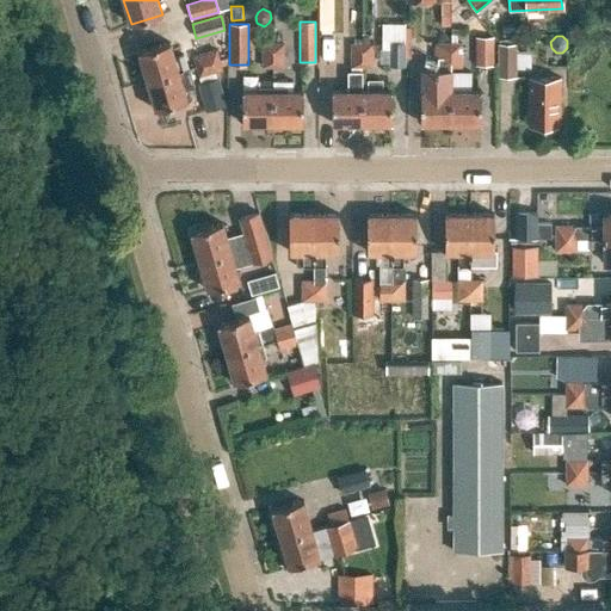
[(493,66),(493,37),(475,37),(475,66),(493,66)]
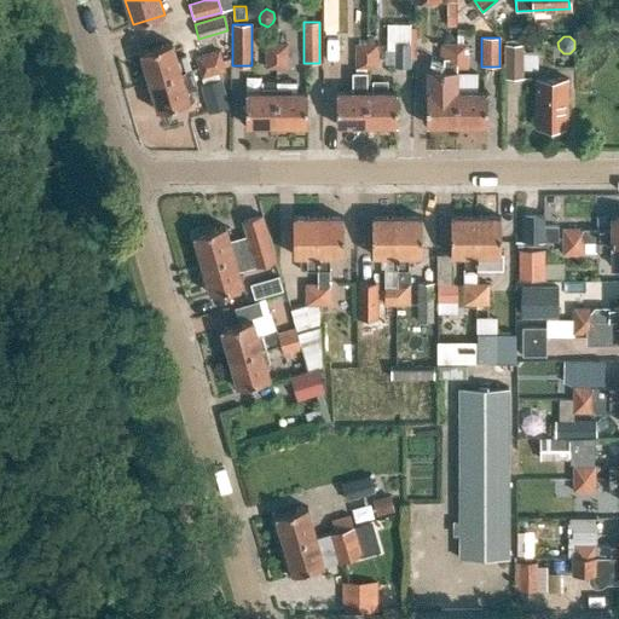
[(173,42),(140,52),(149,81),(181,73),(173,42)]
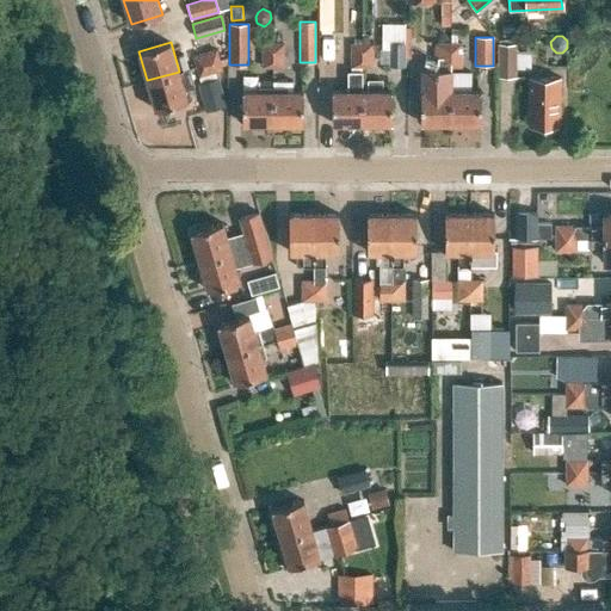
[(389,43),(389,67),(405,67),(405,42),(389,43)]
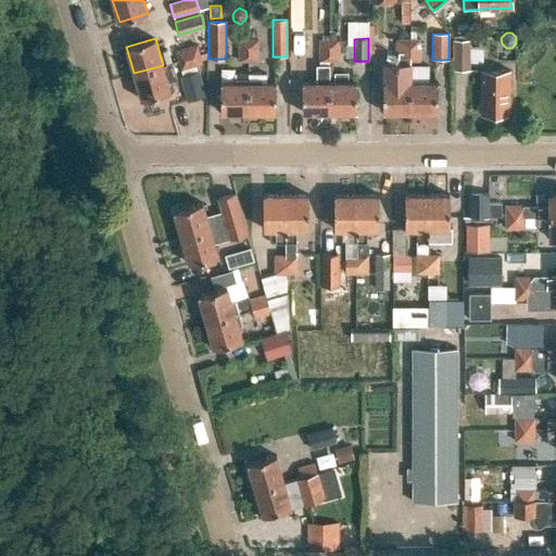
[(329,39),(320,39),(320,61),(329,61),(329,39)]
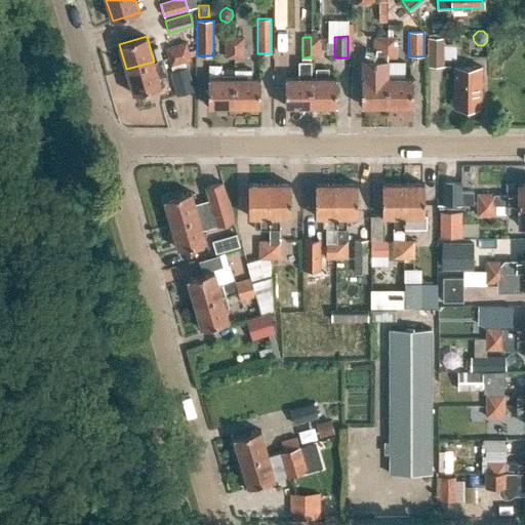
[(320,38),(311,37),(311,57),(320,57),(320,38)]
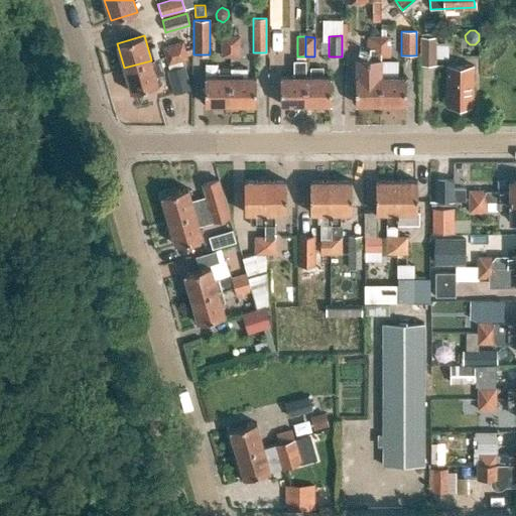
[(381,56),(381,36),(372,36),(372,56),(381,56)]
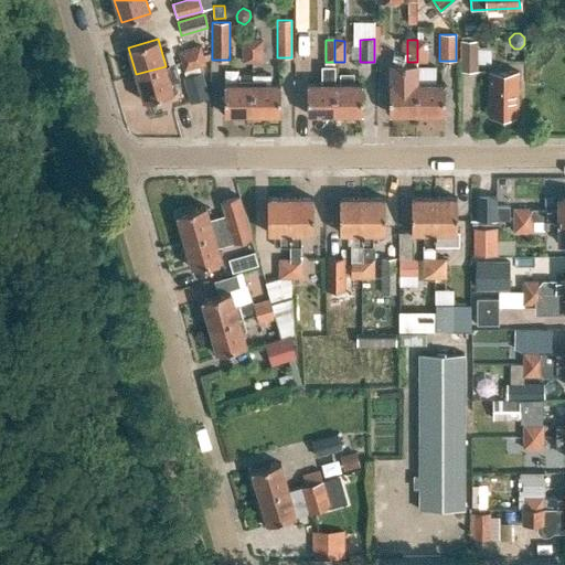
[(426,40),(417,40),(417,62),(426,62),(426,40)]
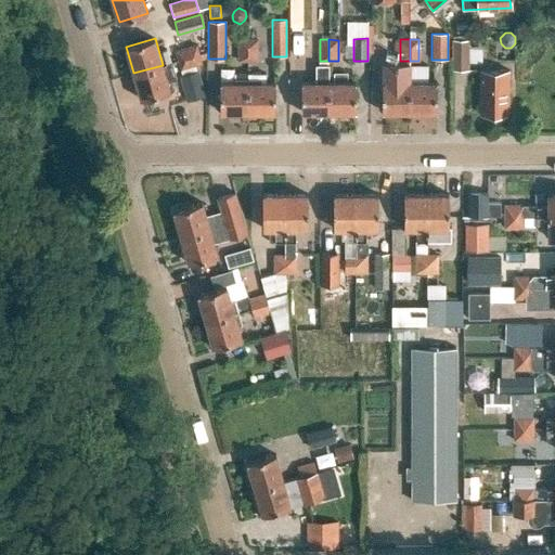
[(248,40),(239,40),(239,61),(248,61),(248,40)]
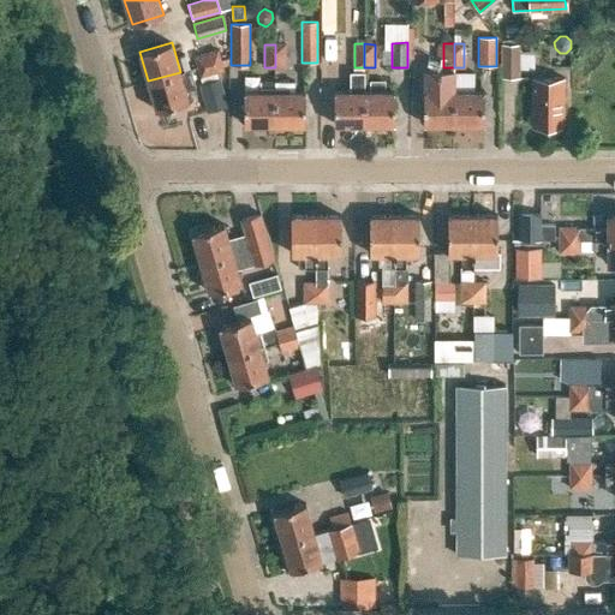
[(285,45),(275,45),(275,67),(285,67),(285,45)]
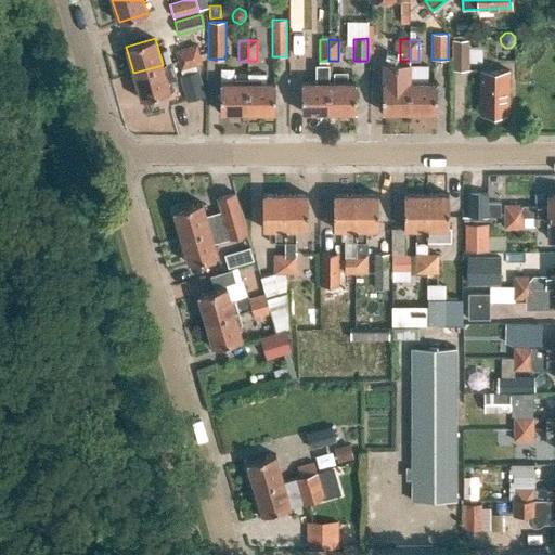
[(451,71),(468,71),(468,40),(451,40),(451,71)]
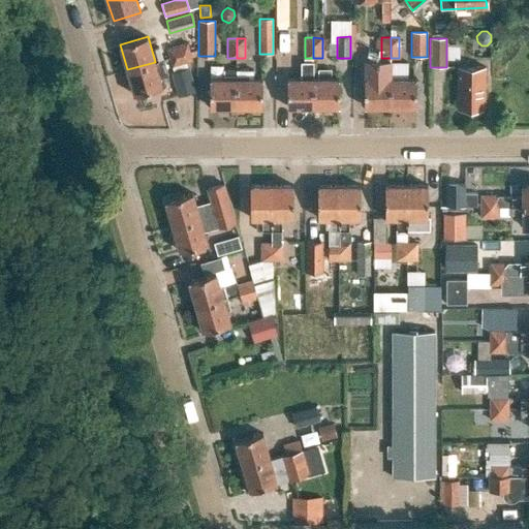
[(187,43),(168,49),(170,57),(190,52),(187,43)]
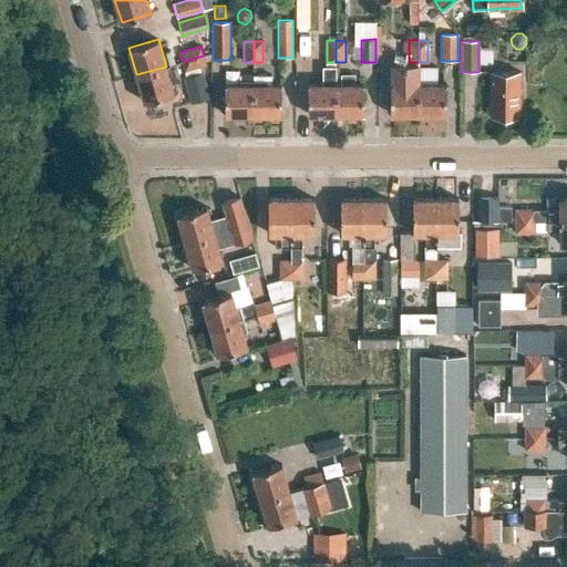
[(183,61),(186,71),(206,64),(204,55),(183,61)]
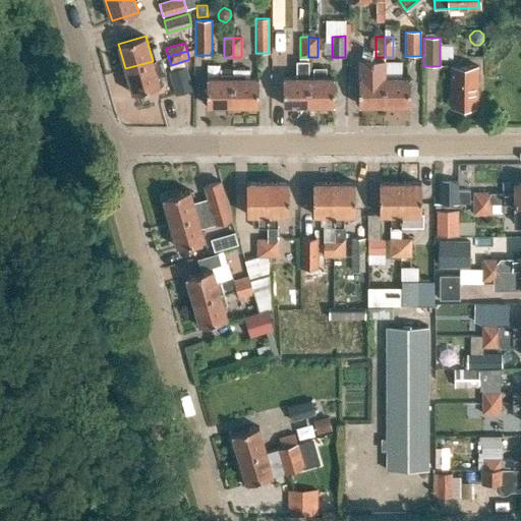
[(283,105),(308,105),(308,77),(309,60),(296,60),(296,77),(283,77),(283,105)]
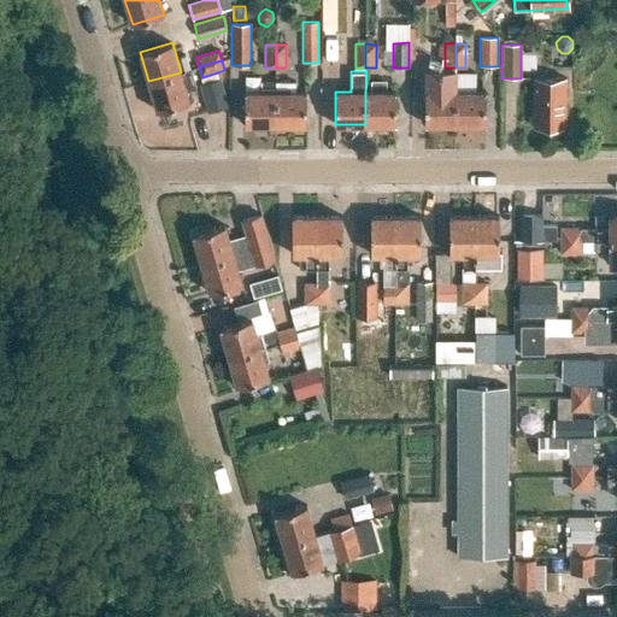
[(457,92),(457,71),(424,71),(425,124),(457,124),(457,92)]
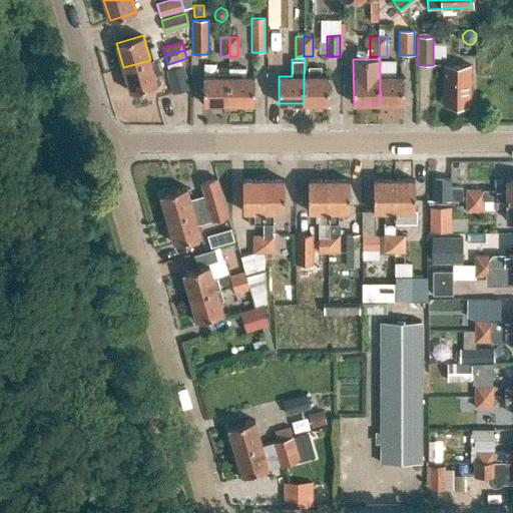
[(150,60),(123,67),(130,92),(157,84),(150,60)]
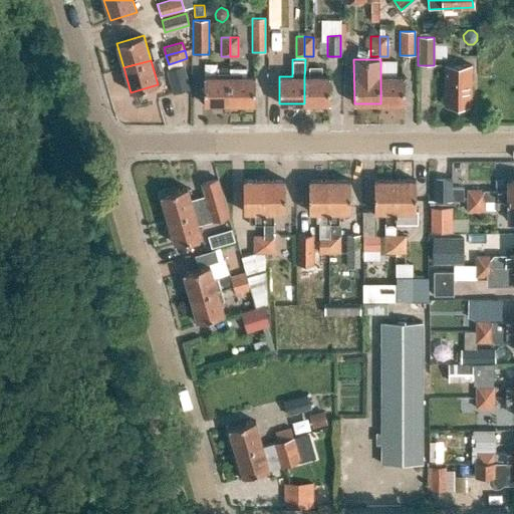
[(445,64),(445,105),(471,105),(471,64),(445,64)]
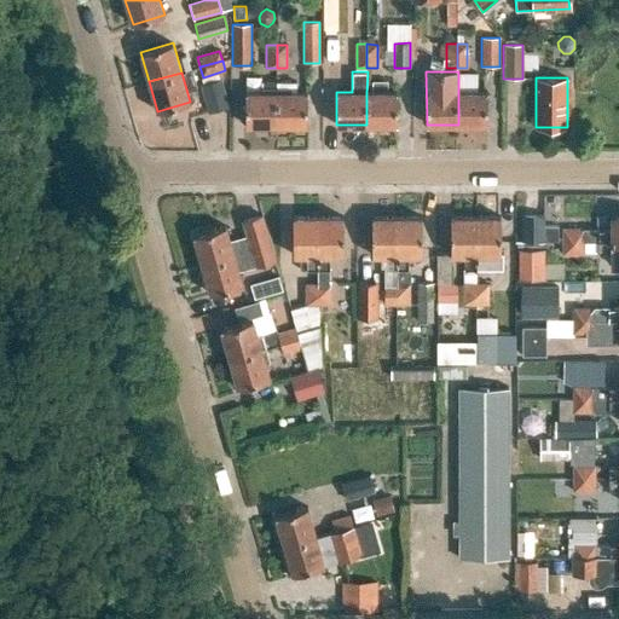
[(229,106),(221,80),(200,85),(208,113),(229,106)]
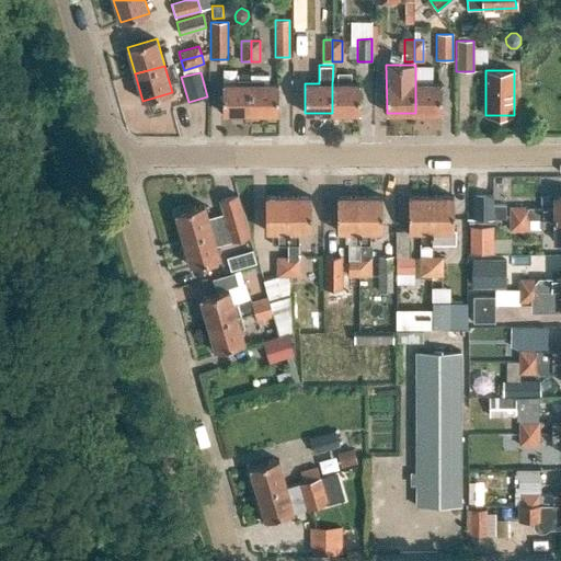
[(251,83),(222,83),(222,113),(251,113),(251,83)]
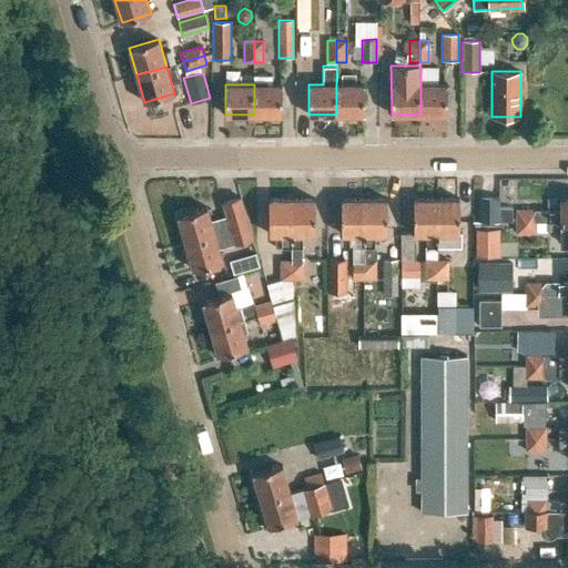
[(282,84),(254,84),(254,114),(282,114),(282,84)]
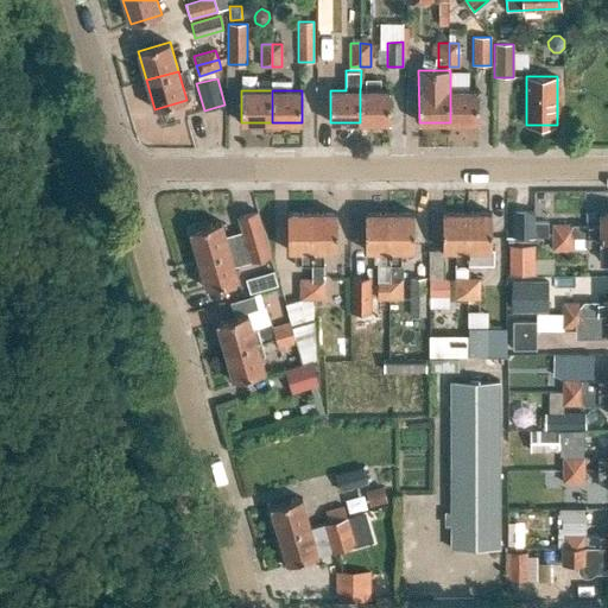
[(360,90),(360,122),(391,122),(390,90),(360,90)]
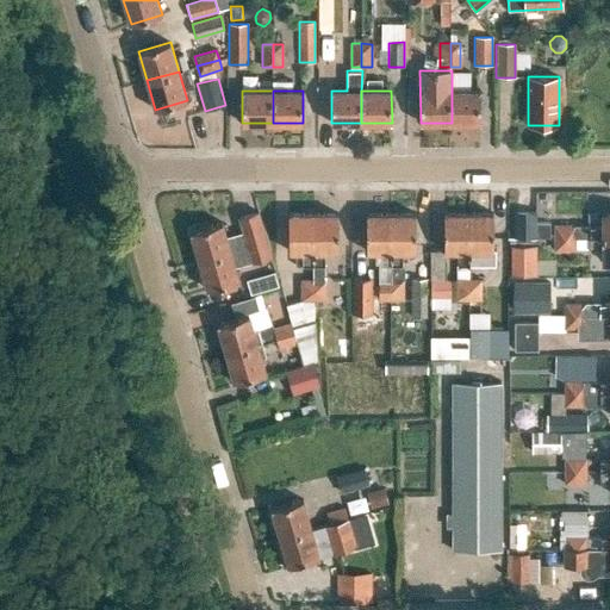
[(480,123),(480,91),(452,91),(452,123),(480,123)]
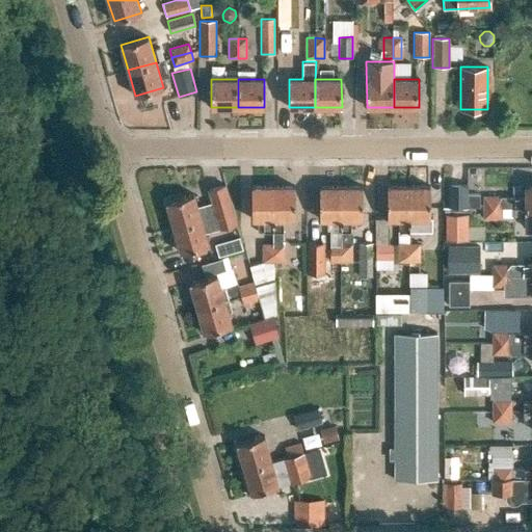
[(166,202),(174,228),(233,210),(225,185),(209,189),(213,203),(197,208),(194,194),(166,202)]
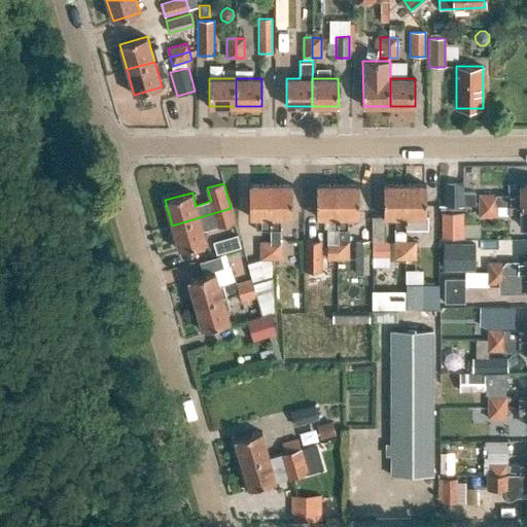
[(526,183),(522,184),(522,196),(510,196),(510,195),(480,195),(480,206),(497,205),(510,205),(526,205),(526,183)]
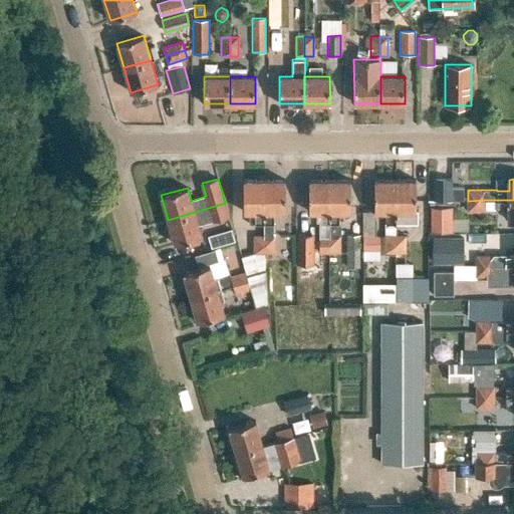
[(264,236),(254,236),(254,253),(265,253),(264,180),(244,180),(244,212),(255,212),(255,224),(264,224),(264,236)]
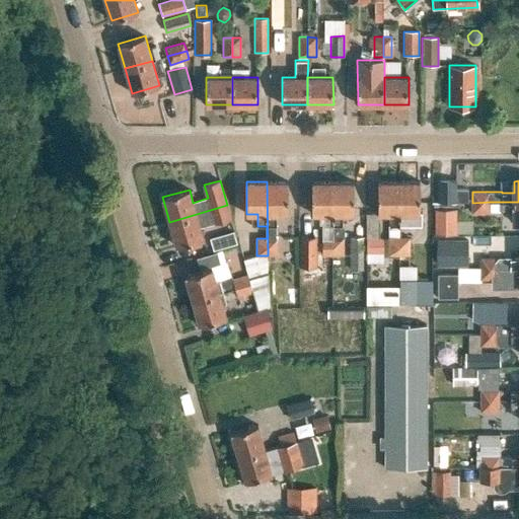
[(288,181),(267,181),(268,255),(278,254),(278,238),(277,238),(277,226),(277,214),(288,214),(288,181)]
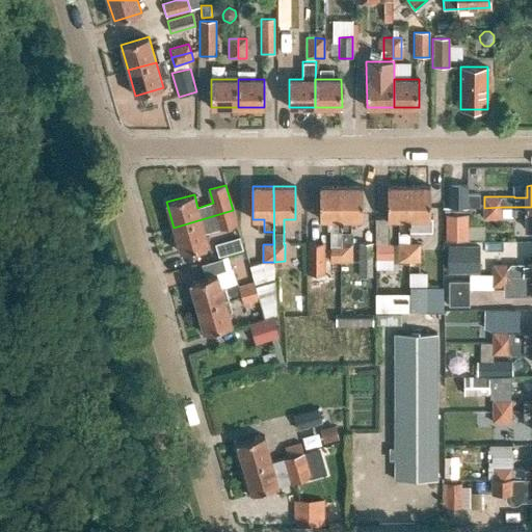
[(341,244),(330,244),(330,262),(342,262),(341,186),(320,186),(320,219),(331,219),(331,232),(341,232),(341,244)]
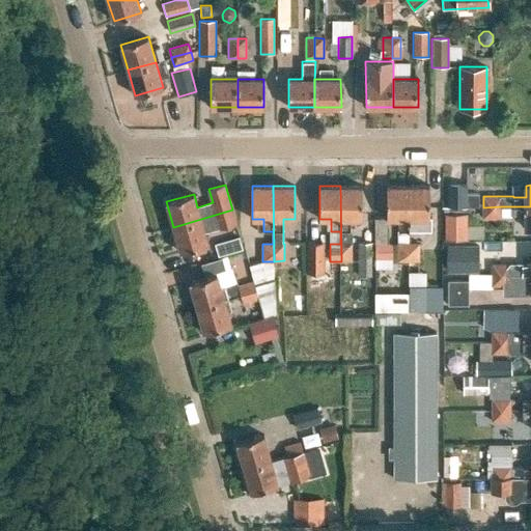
[(362,186),(340,186),(341,261),(352,261),(352,244),(351,244),(351,219),(362,219),(362,186)]
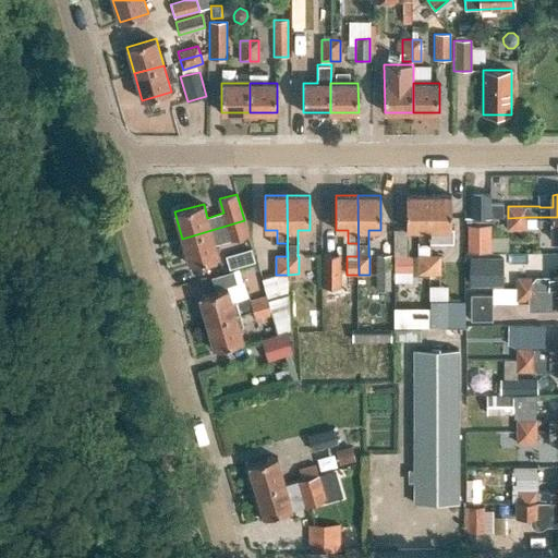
[(429,195),(407,195),(407,230),(419,230),(419,243),(429,243),(429,195)]
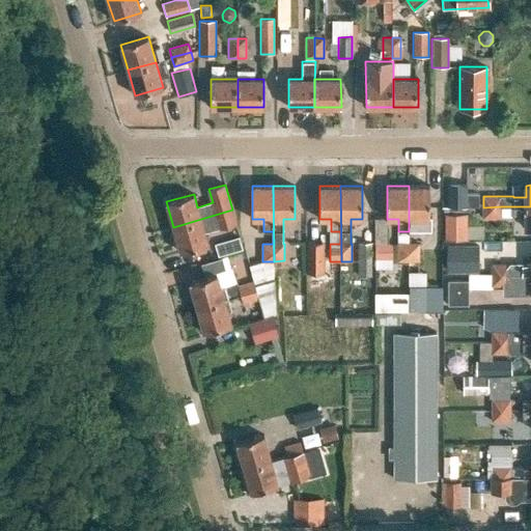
[(429,217),(429,186),(409,186),(409,231),(431,231),(431,217),(429,217)]
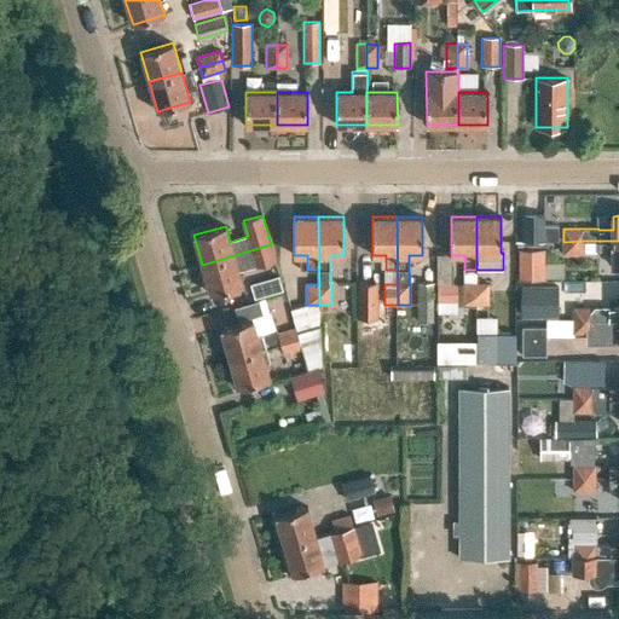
[(559,241),(559,226),(544,226),(544,217),(522,217),(522,241),(559,241)]
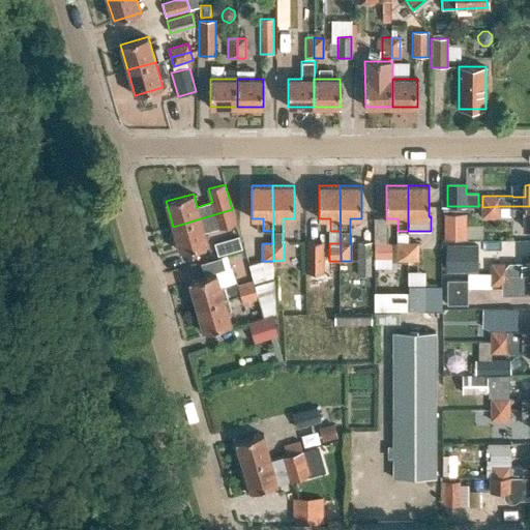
[(500,217),(500,206),(482,207),(482,217),(500,217)]
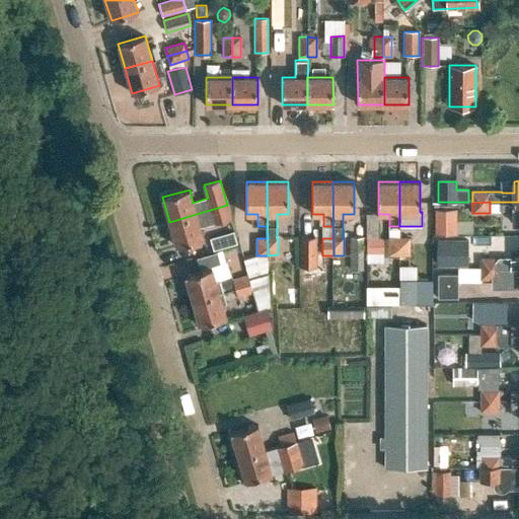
[(518,202),(502,202),(502,212),(514,212),(514,223),(518,223),(518,202)]
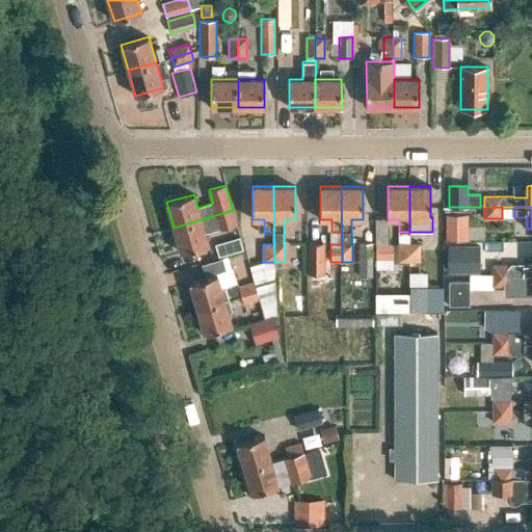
[(174,228),(182,253),(209,245),(205,232),(220,228),(236,222),(233,210),(174,228)]
